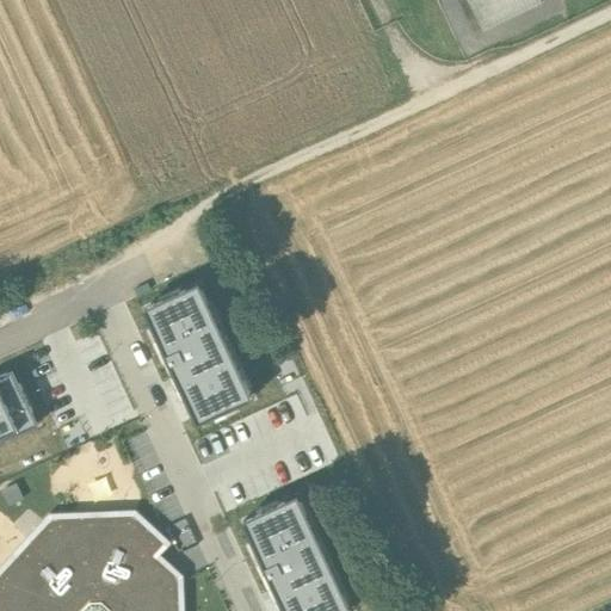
[(469,0),(485,31),(542,4),(539,0),(469,0)]
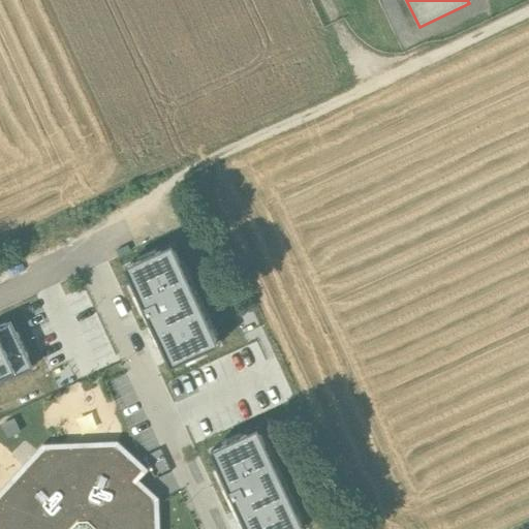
[(125,268),(172,369),(219,346),(173,246),(125,268)]
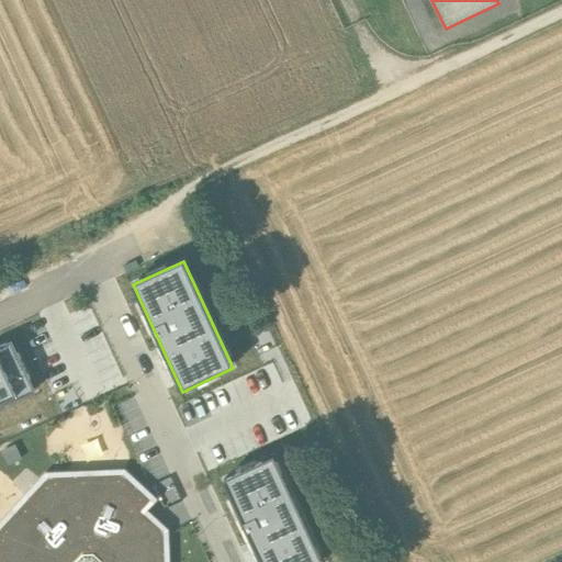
[(0,346),(0,407),(36,391),(12,340),(0,346)]
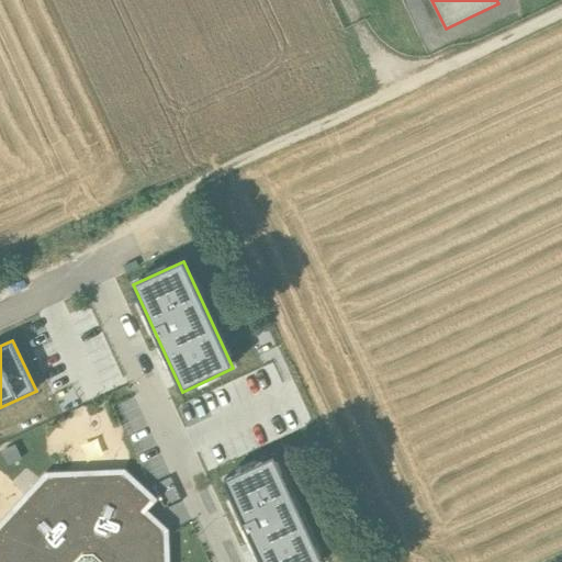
[(223,481),(260,561),(323,561),(274,457),(223,481)]
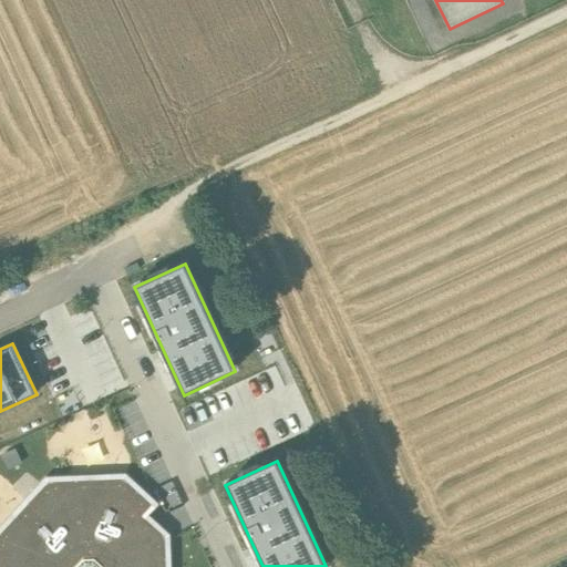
[(166,566),(166,540),(154,540),(150,532),(155,526),(143,516),(154,505),(124,478),(48,482),(0,534),(0,566),(166,566)]
